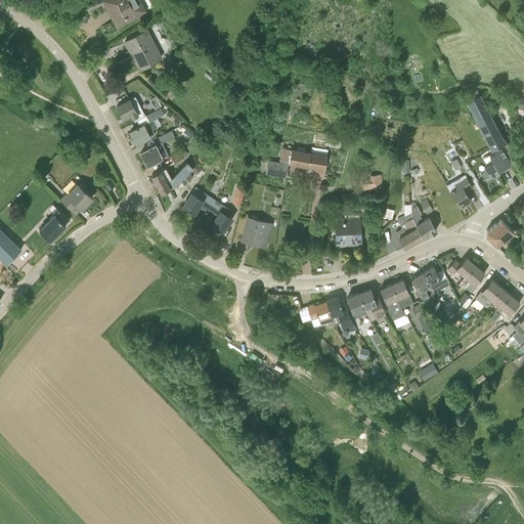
[(105,0),(119,25),(146,10),(140,0),(105,0)]
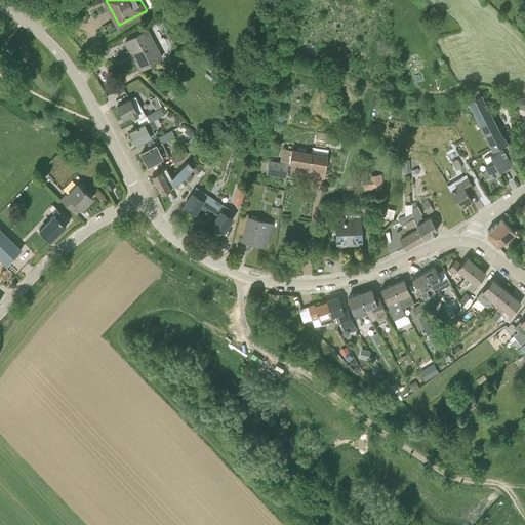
[(71,10),(65,4),(61,7),(67,14),(71,10)]
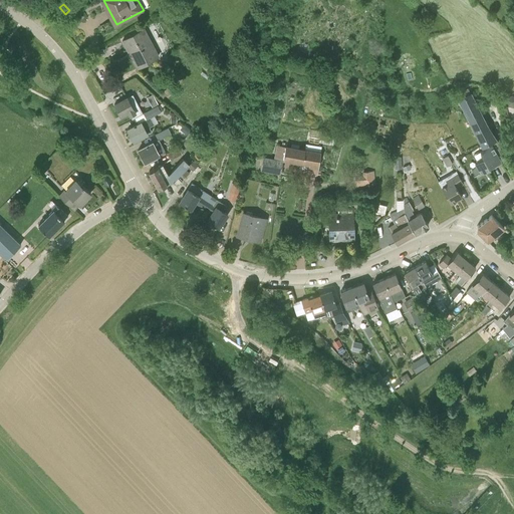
[(138,66),(159,55),(145,28),(132,35),(122,40),(130,53),(131,52),(138,66)]
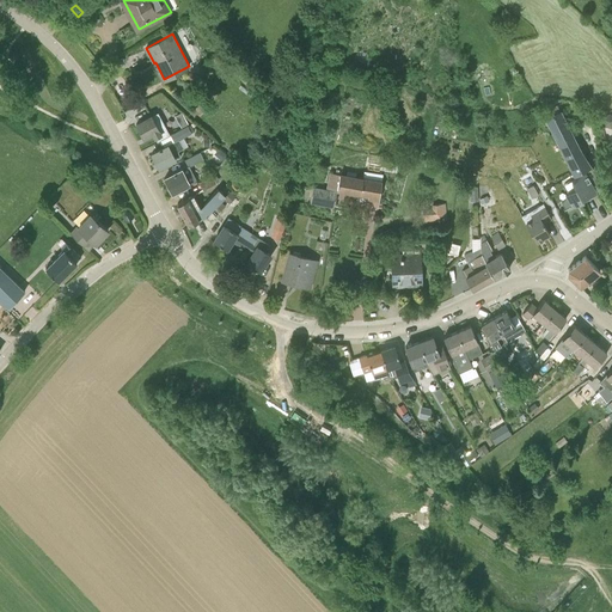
[(446,115),(446,120),(457,120),(457,106),(447,105),(446,108),(444,108),(442,115),(446,115)]
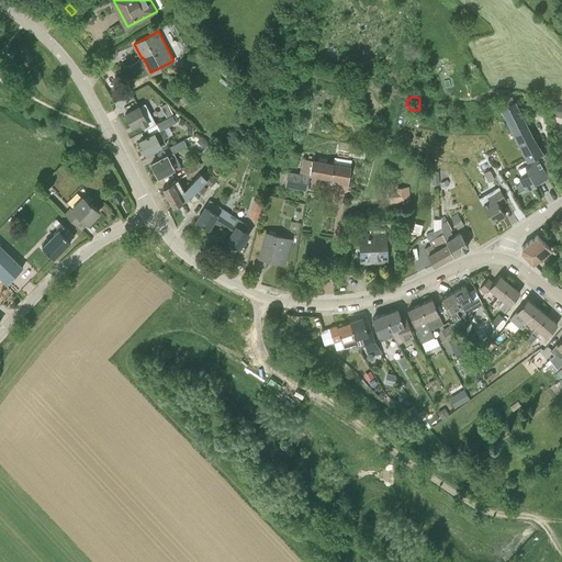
[(542,150),(541,149),(515,102),(513,103),(502,109),(528,159),(542,150)]
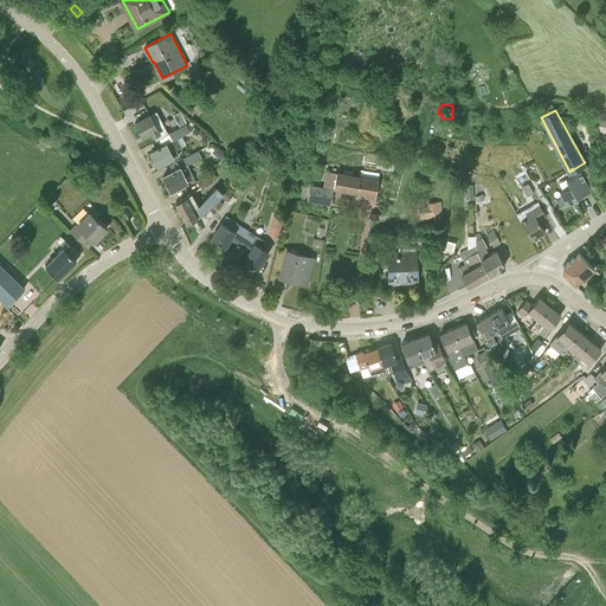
[(595,116),(598,124),(605,127),(605,126),(605,115),(604,113),(595,116)]
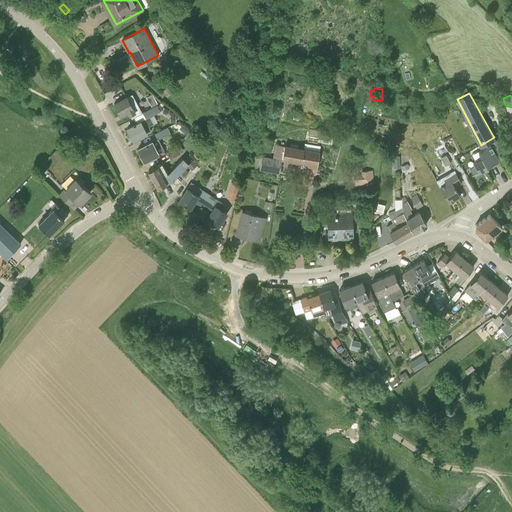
[(120,115),(127,112),(130,116),(136,112),(127,97),(114,104),(120,115)]
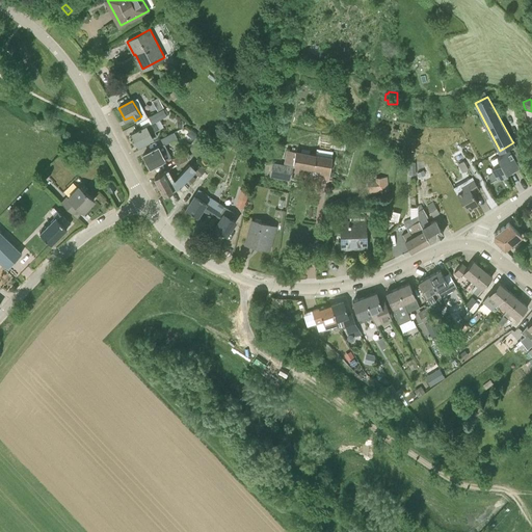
[(156,122),(166,115),(163,109),(149,116),(152,123),(155,122),(156,122)]
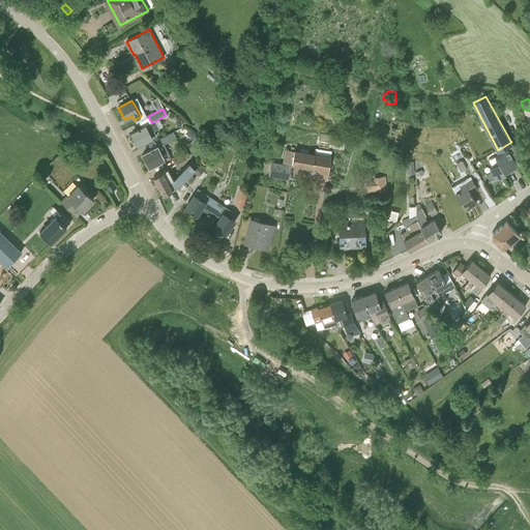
[(249,119),(243,137),(256,141),(262,124),(249,119)]
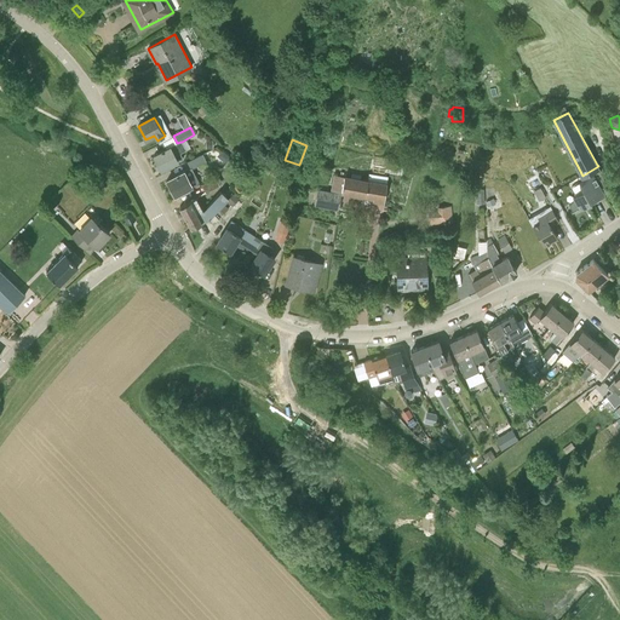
[(172,165),(178,161),(183,159),(179,153),(185,149),(182,142),(181,142),(177,143),(171,147),(165,150),(154,155),(161,170),(172,165)]
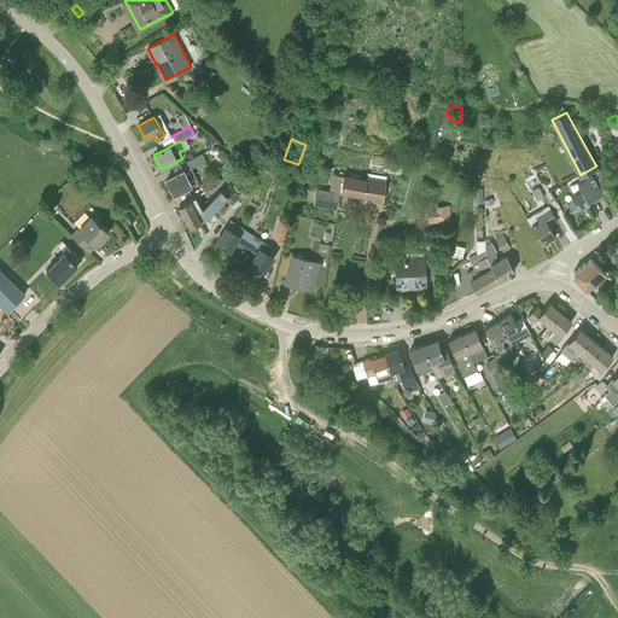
[(223,150),(214,156),(219,164),(228,158),(223,150)]
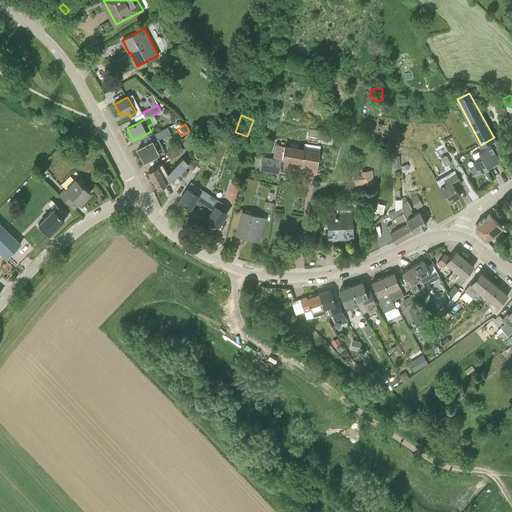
[(155,133),(158,139),(170,133),(167,127),(155,133)]
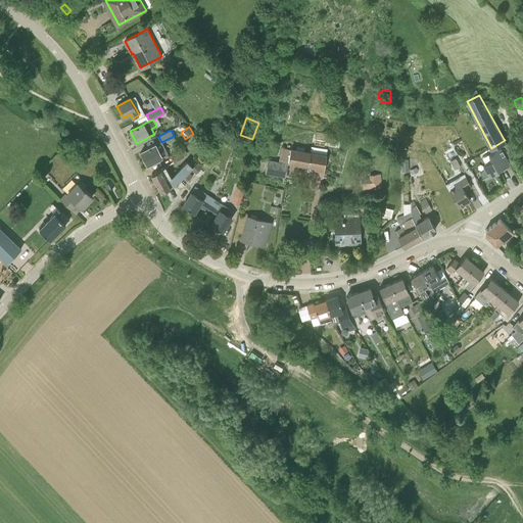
[(326,146),(338,149),(339,145),(333,143),(334,142),(327,140),(326,146)]
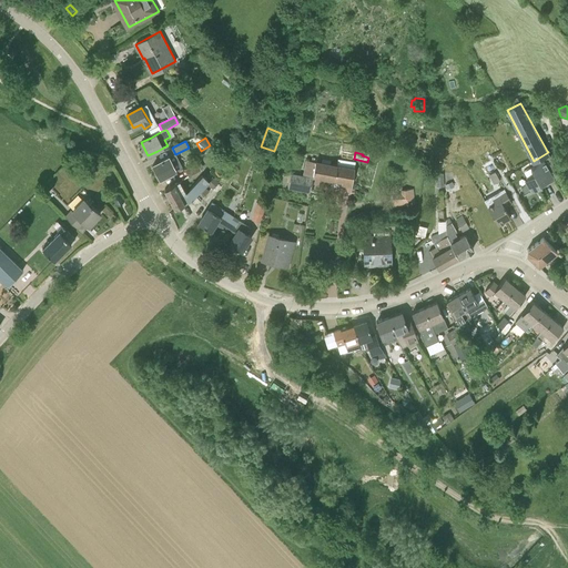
[(283,155),(281,166),(291,169),(292,166),(301,169),(302,162),(293,160),(294,158),(283,155)]
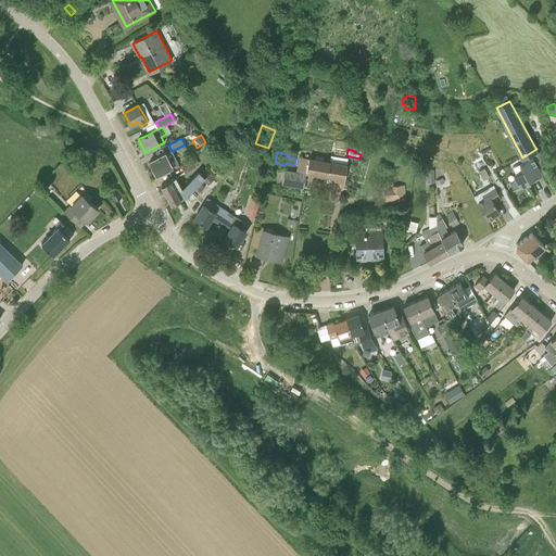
[(541,172),(539,167),(545,164),(542,160),(538,152),(519,164),(520,166),(510,184),(514,189),(513,190),(520,187),(520,188),(530,181),(529,179),(541,172)]
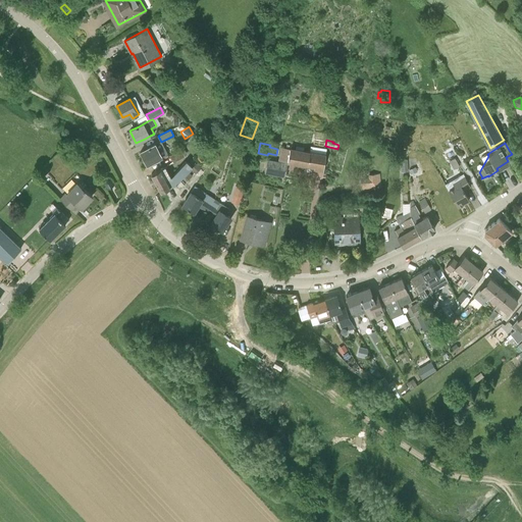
[(156,160),(163,156),(156,144),(141,152),(147,165),(156,160)]
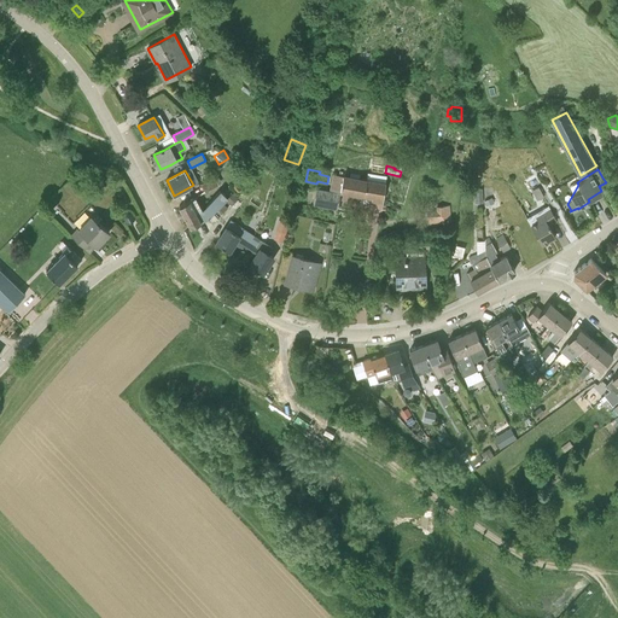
[(330,187),(365,194),(373,197),(372,207),(383,208),(385,197),(386,185),(384,185),(386,176),(368,173),(367,180),(344,175),(343,176),(332,173),(330,187)]
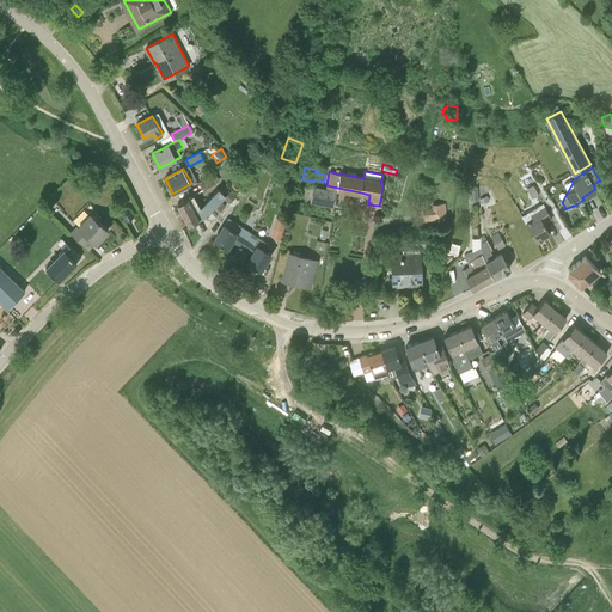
[(200,182),(203,190),(216,183),(213,175),(200,182)]
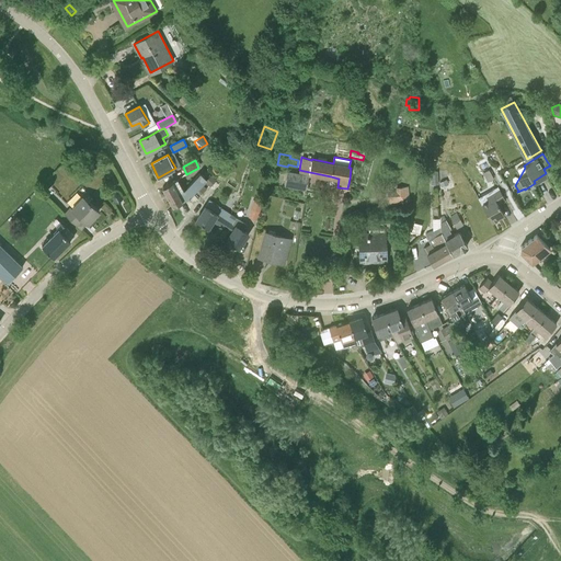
[(260,161),(253,160),(251,168),(259,170),(260,161)]
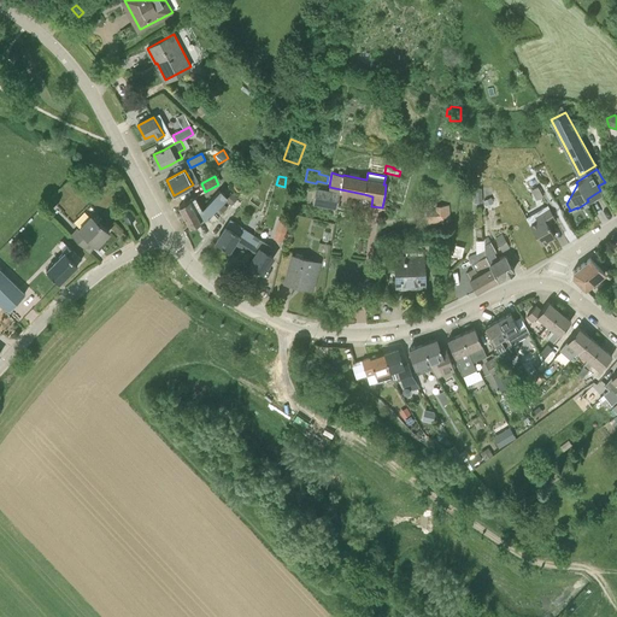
[(223,187),(221,189),(228,197),(230,194),(225,189),(224,188),(223,187)]
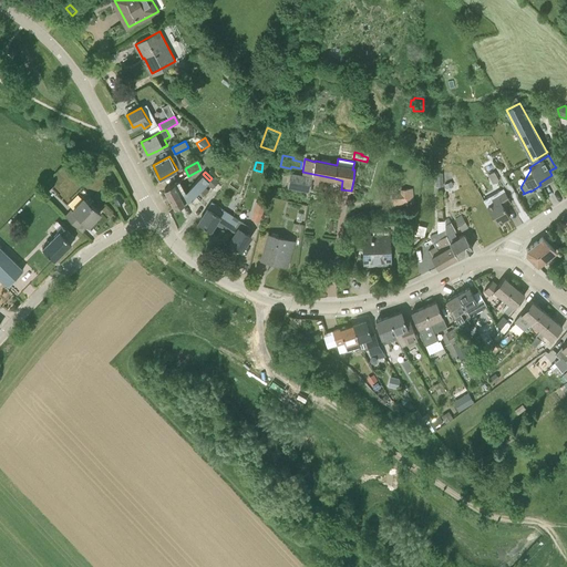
[(309,191),(312,177),(290,173),(288,186),(309,191)]
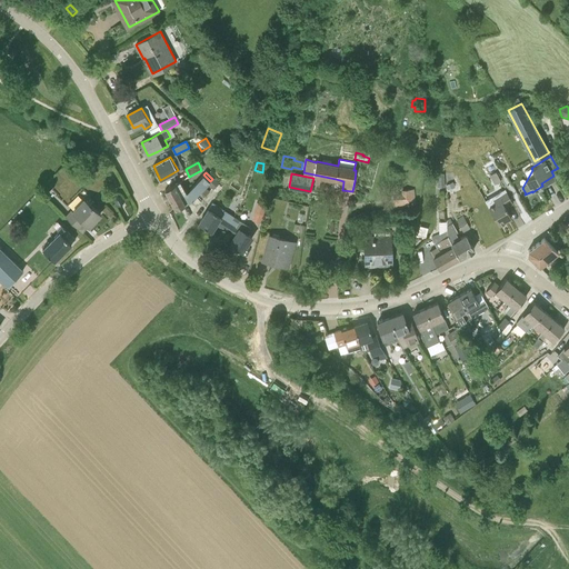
[(207,185),(210,181),(203,175),(188,191),(186,192),(180,181),(175,183),(166,189),(176,209),(191,200),(199,192),(203,187),(207,185)]
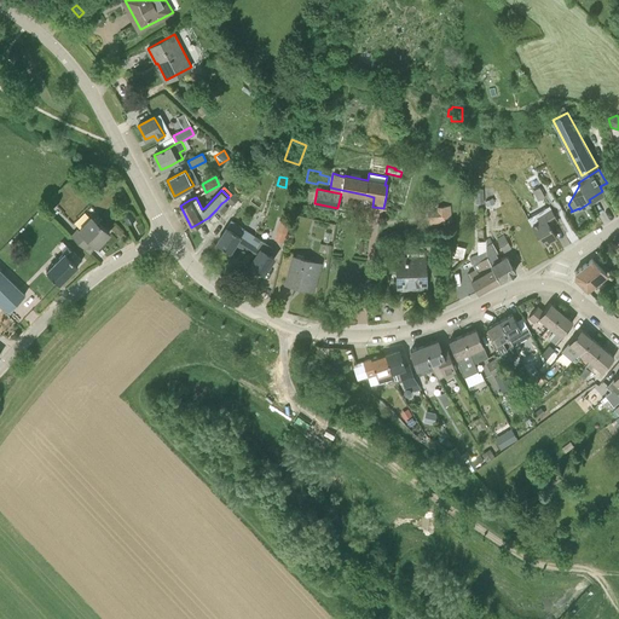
[(231,195),(229,197),(225,201),(231,207),(238,200),(232,194),(231,195)]
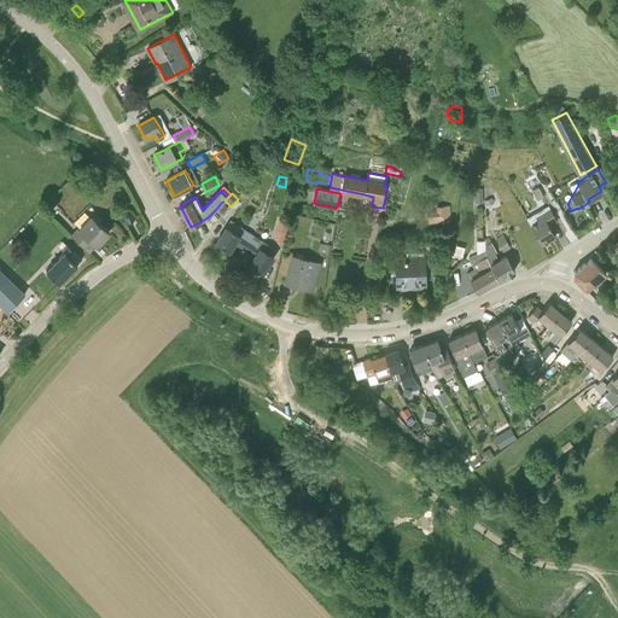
[(491,198),(491,197),(484,200),(487,208),(495,205),(494,202),(491,198)]
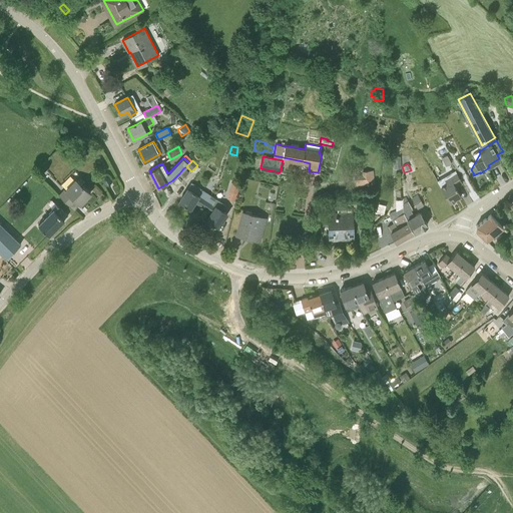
[(362,171),(362,178),(354,179),(355,189),(375,187),(373,170),(362,171)]
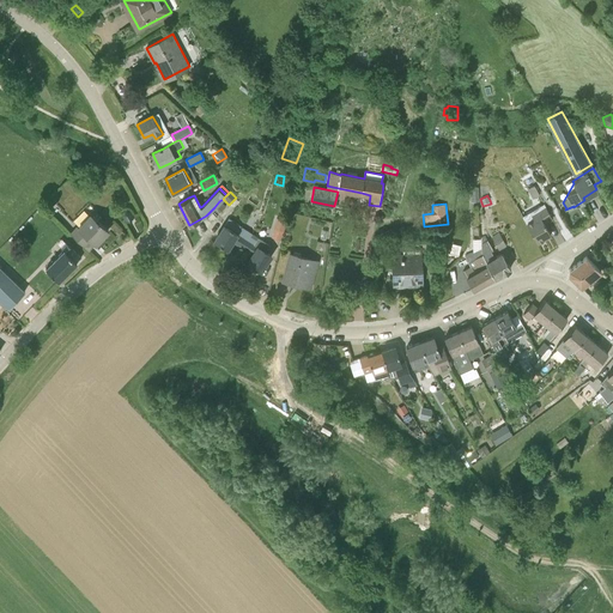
[(551,235),(545,224),(553,220),(544,204),(522,216),(538,242),(551,235)]
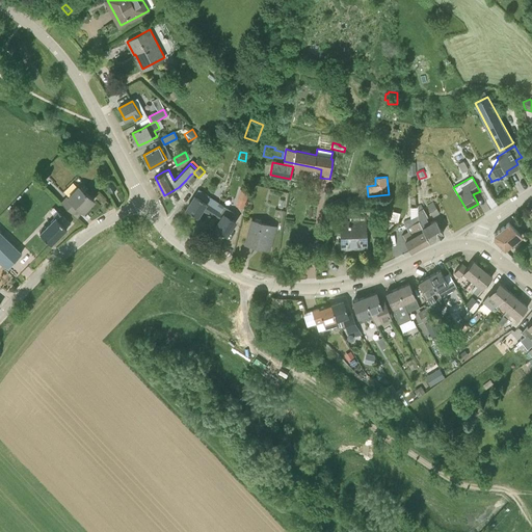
[(106,188),(108,192),(116,189),(114,184),(110,182),(106,184),(106,188)]
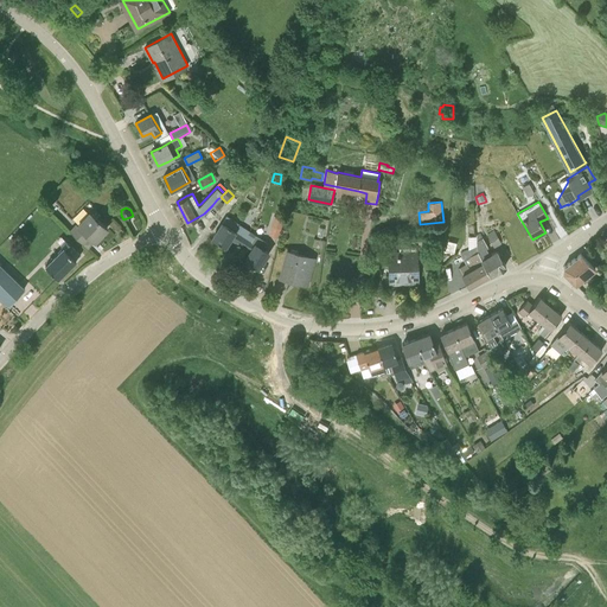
[(108,228),(98,219),(90,211),(76,225),(76,224),(69,230),(83,244),(89,237),(95,243),(100,237),(98,236),(108,228)]
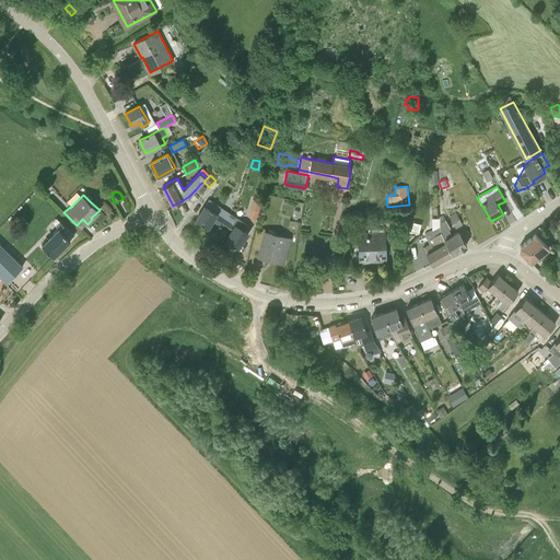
[(228,230),(235,217),(209,199),(201,211),(196,220),(208,228),(212,221),(228,230)]
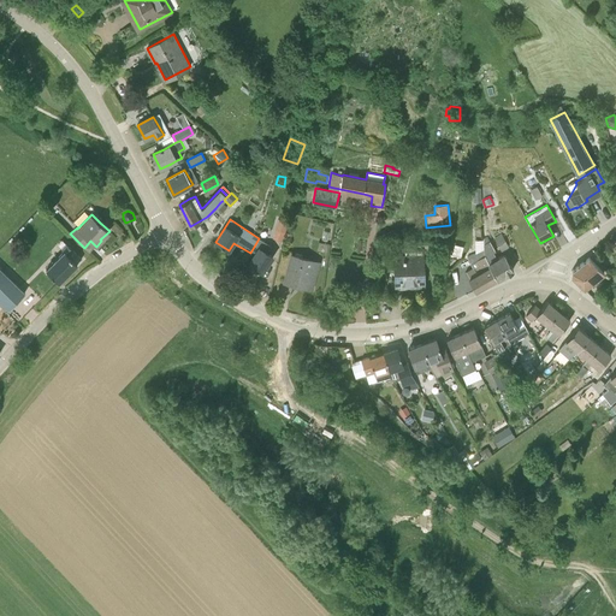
[(273,247),(280,249),(285,231),(278,229),(273,247)]
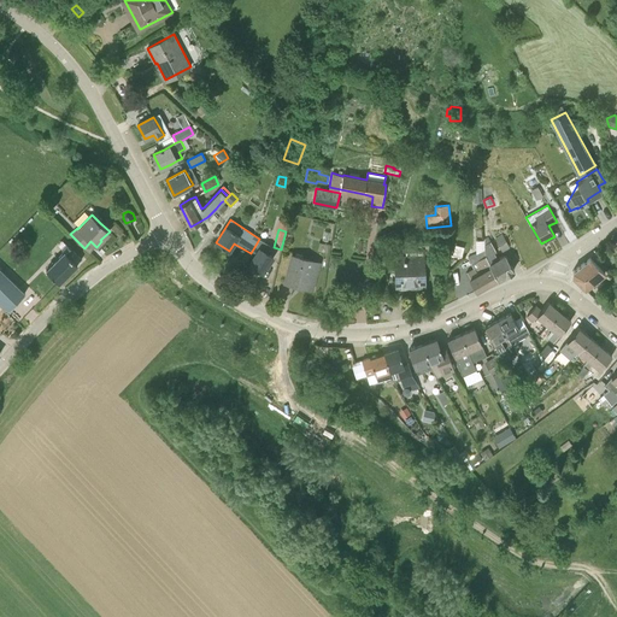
[(510,247),(503,234),(495,239),(503,251),(510,247)]
